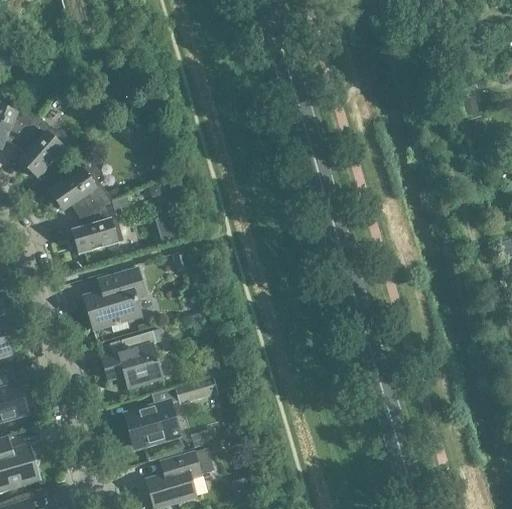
[(64,0),(71,23),(80,28),(93,24),(85,0),(8,0),(8,1),(0,3),(0,29),(0,30),(20,24),(16,11),(22,0),(64,0)]
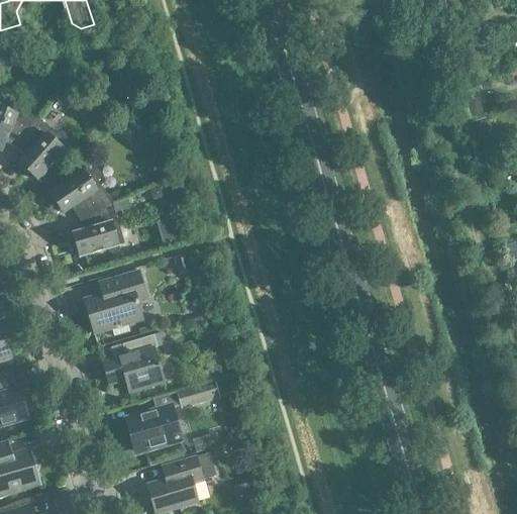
[(127,94),(118,104),(128,113),(137,103),(127,94)]
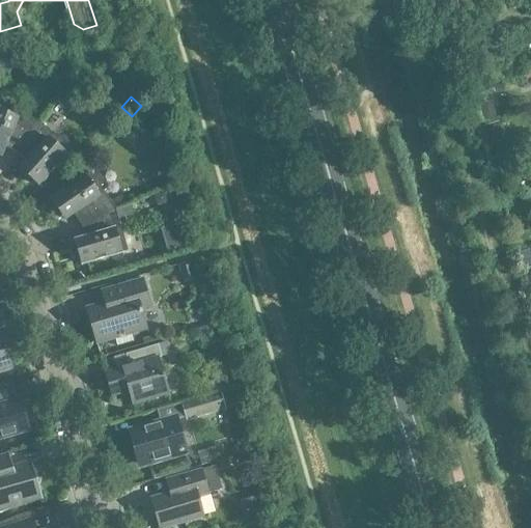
[(2,103),(0,106),(0,154),(1,155),(5,145),(17,150),(37,118),(12,107),(12,106),(12,105),(12,103),(11,102),(10,101),(9,100),(8,100),(7,100),(6,100),(4,100),(3,101),(2,102),(2,103)]
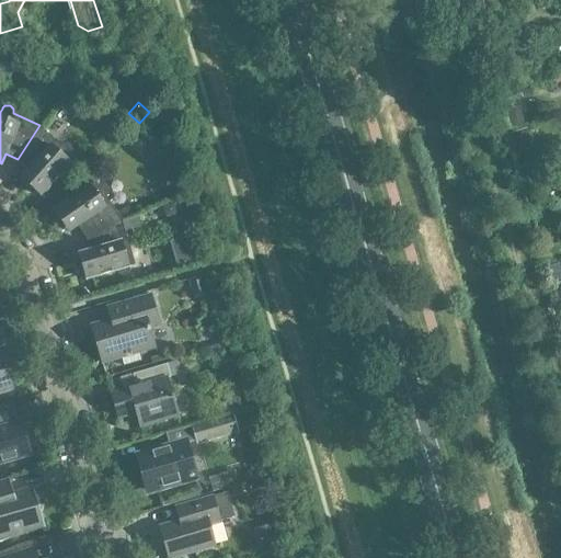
[(18,159),(27,168),(21,177),(25,180),(24,181),(24,183),(23,184),(23,185),(24,186),(24,188),(25,189),(26,190),(27,190),(30,191),(31,191),(32,190),(33,190),(34,189),(41,194),(69,161),(66,157),(70,152),(71,151),(71,150),(71,148),(71,147),(71,146),(70,145),(69,144),(68,143),(66,143),(65,143),(64,143),(63,144),(61,145),(39,125),(18,159)]
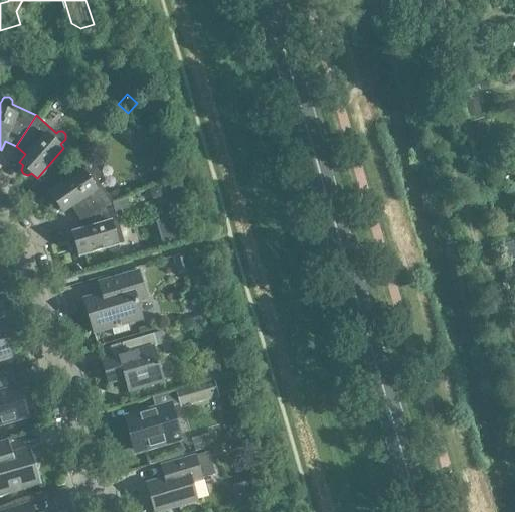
[(467,122),(470,134),(486,129),(483,117),(467,122)]
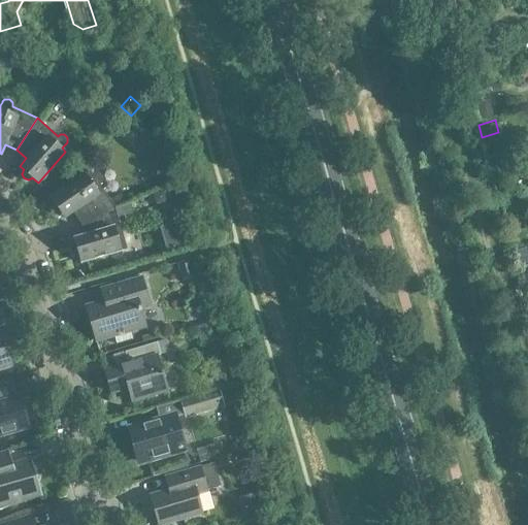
[(93,173),(88,176),(85,172),(51,196),(55,202),(54,203),(53,204),(53,205),(52,207),(52,208),(53,209),(53,210),(54,211),(55,212),(56,212),(58,214),(59,214),(60,212),(61,212),(64,217),(73,211),(80,222),(114,205),(125,200),(121,192),(108,197),(99,183),(100,182),(100,181),(101,179),(101,178),(101,176),(100,175),(100,174),(99,173),(98,172),(96,172),(95,172),(94,172),(93,173)]
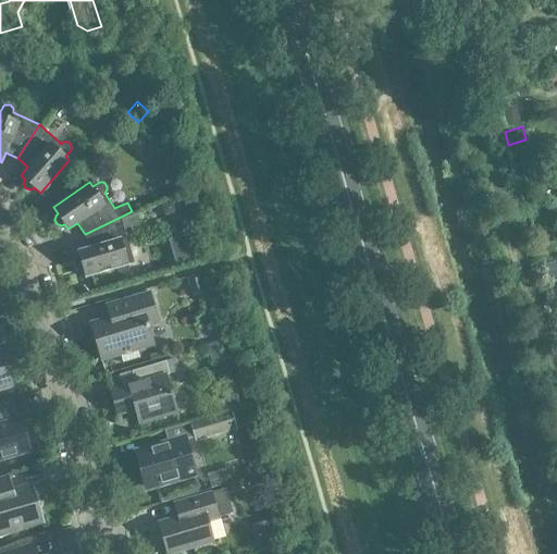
[(173,197),(161,201),(164,212),(169,213),(177,211),(173,197)]
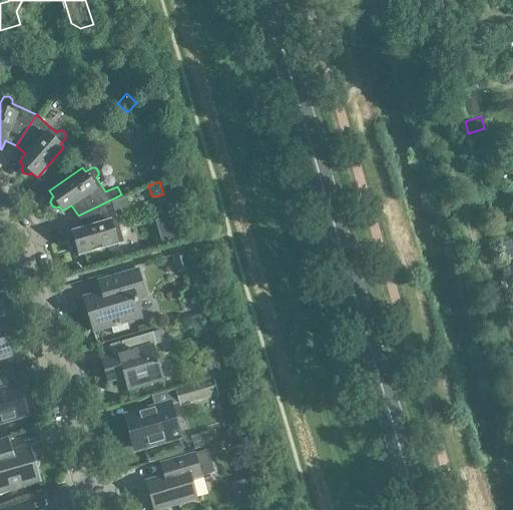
[(111,199),(78,215),(81,227),(71,230),(73,235),(72,236),(71,236),(70,237),(69,238),(69,240),(69,241),(69,242),(70,243),(70,244),(71,245),(72,246),(74,246),(75,246),(76,246),(78,253),(106,245),(107,246),(107,247),(108,248),(109,248),(110,249),(112,249),(114,248),(115,248),(116,247),(117,245),(117,244),(117,243),(117,242),(116,237),(120,230),(114,209),(130,204),(127,195),(111,200),(111,199)]
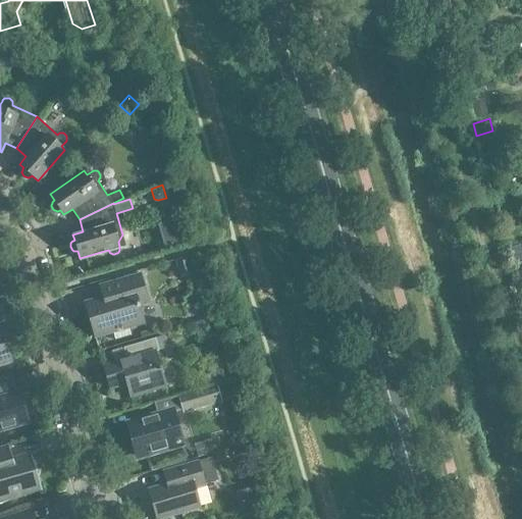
[(508,244),(512,257),(521,254),(521,242),(521,240),(508,244)]
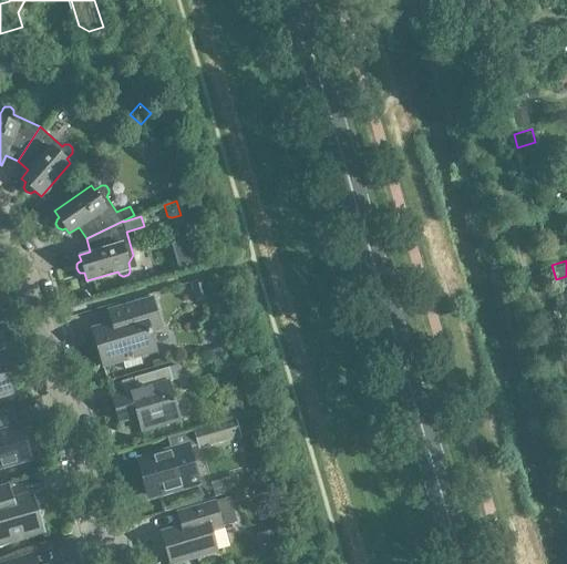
[(92,328),(102,361),(103,365),(122,359),(138,355),(155,349),(150,329),(161,327),(152,297),(109,309),(112,322),(92,328)]
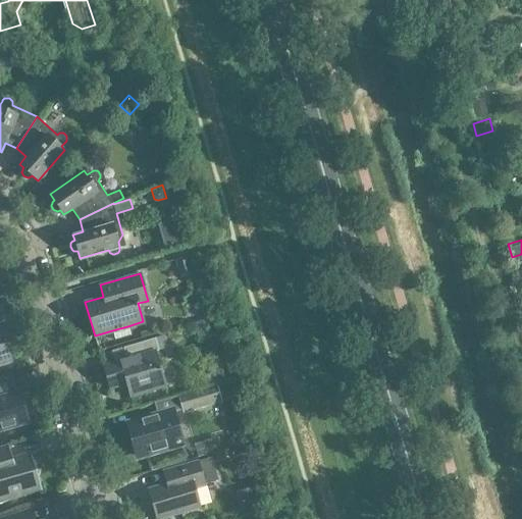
[(0,363),(10,360),(0,326),(0,363)]
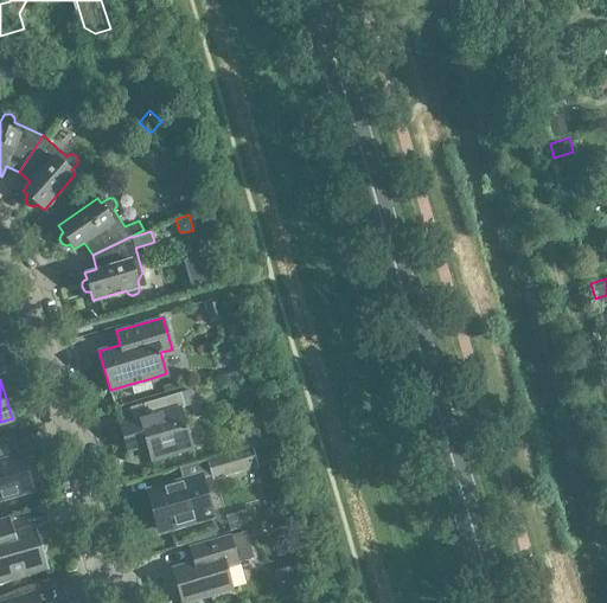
[(151,389),(148,379),(131,384),(133,393),(151,389)]
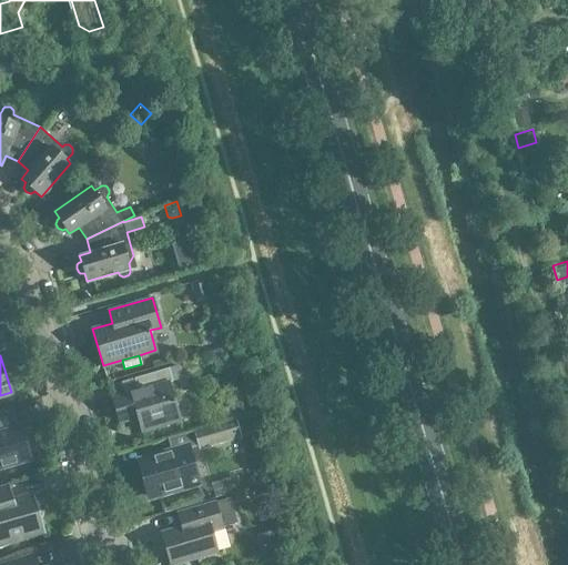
[(134,376),(138,390),(112,397),(119,422),(138,416),(141,430),(180,419),(169,381),(172,380),(168,366),(134,376)]
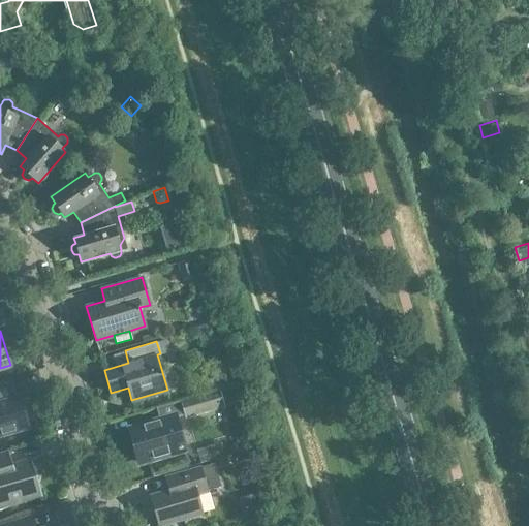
[(206,410),(222,405),(218,389),(201,394),(206,410)]
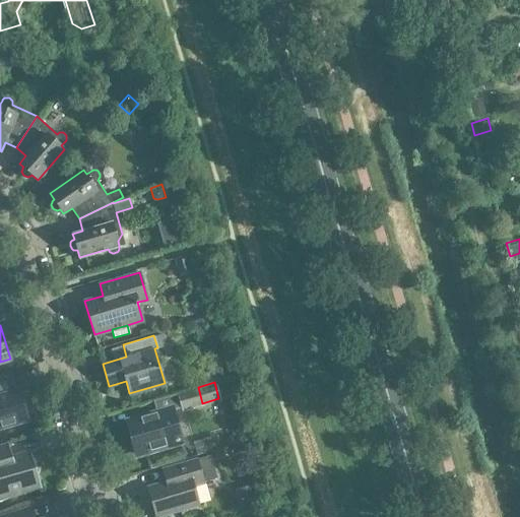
[(0,427),(27,419),(19,389),(0,394),(0,427)]
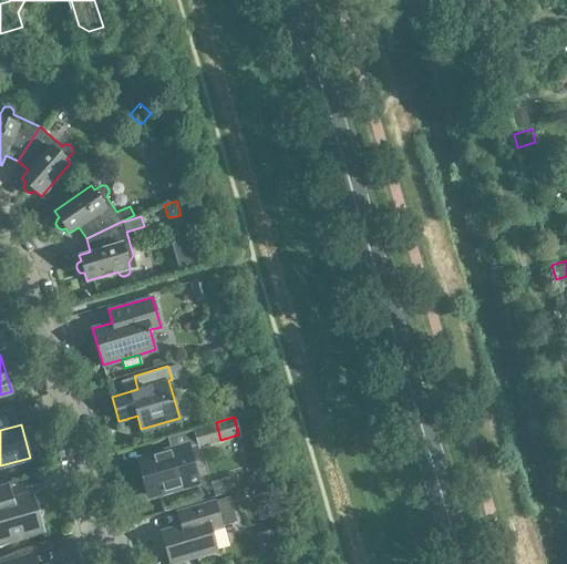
[(197,480),(186,447),(197,443),(193,429),(167,437),(171,451),(140,460),(150,494),(197,480)]
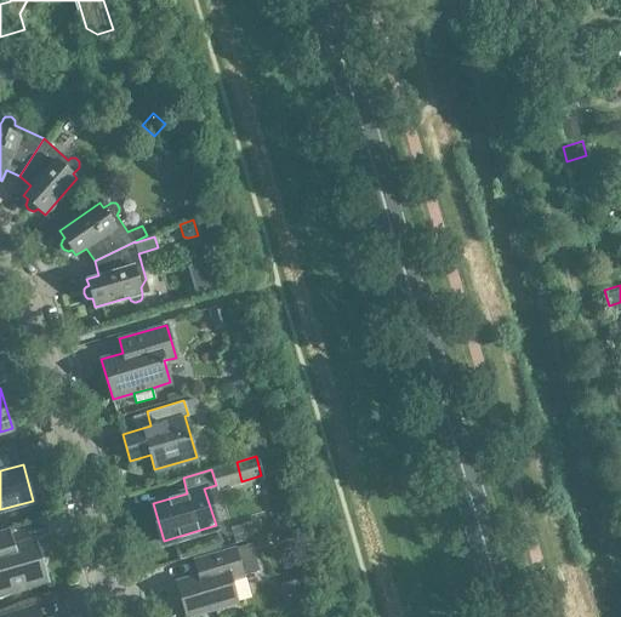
[(279,526),(288,525),(284,510),(283,510),(275,513),(279,526)]
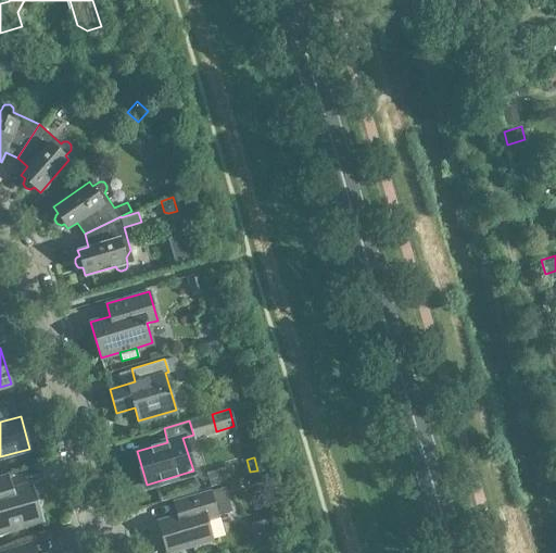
[(41,518),(30,484),(11,489),(8,475),(0,477),(0,530),(8,529),(11,530),(22,527),(24,524),(41,518)]
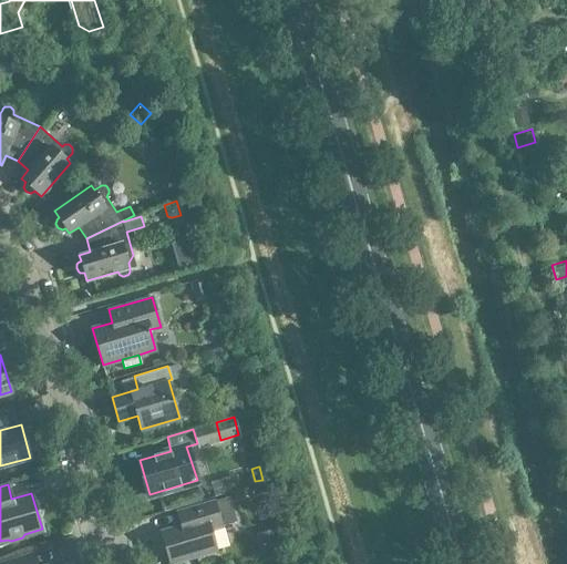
[(181,525),(161,531),(171,563),(216,550),(210,529),(236,521),(228,496),(177,511),(181,525)]
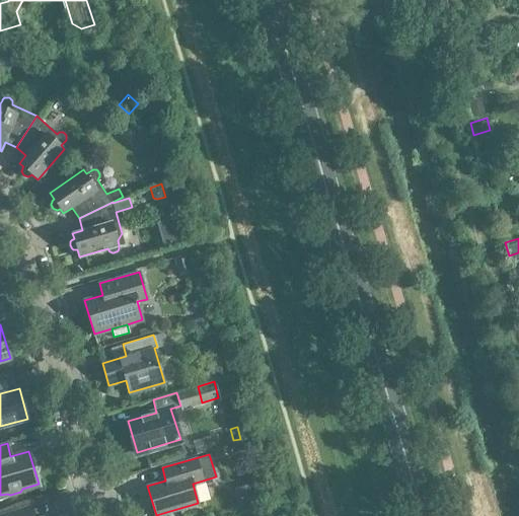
[(36,515),(33,505),(23,508),(0,514),(0,515),(48,515),(46,515),(36,515)]
